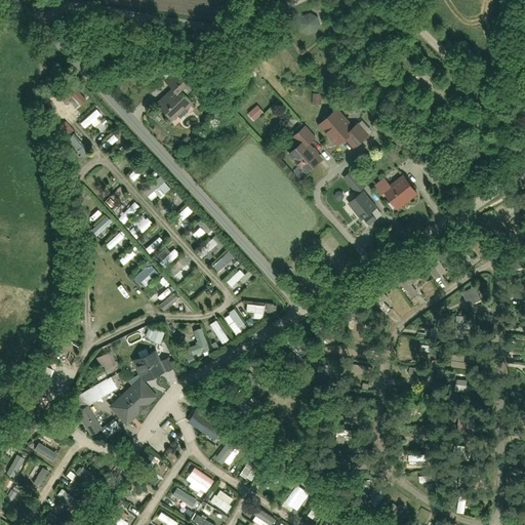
[(301,17),(297,27),(299,32),(307,36),(317,36),(320,28),(317,18),(308,14),(301,17)]
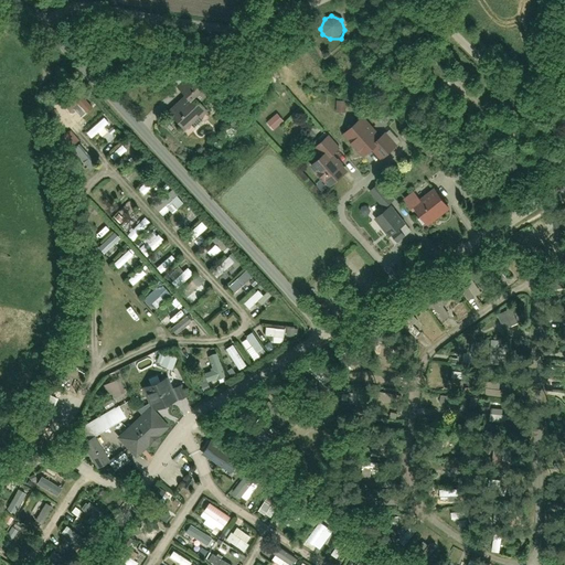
[(205,110),(193,98),(202,91),(188,76),(173,92),(181,98),(166,114),(184,132),(205,110)]
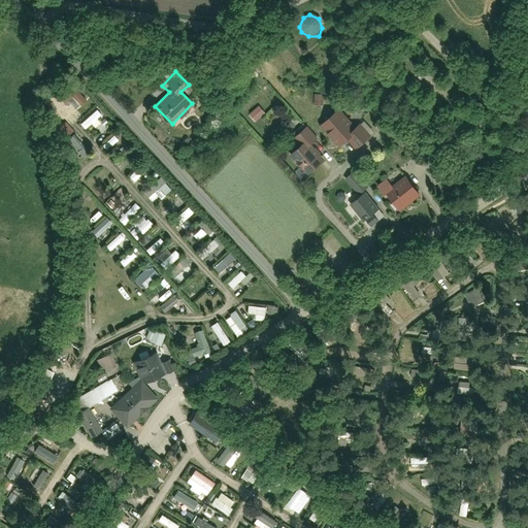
[(86,101),(70,83),(57,96),(71,113),(86,101)]
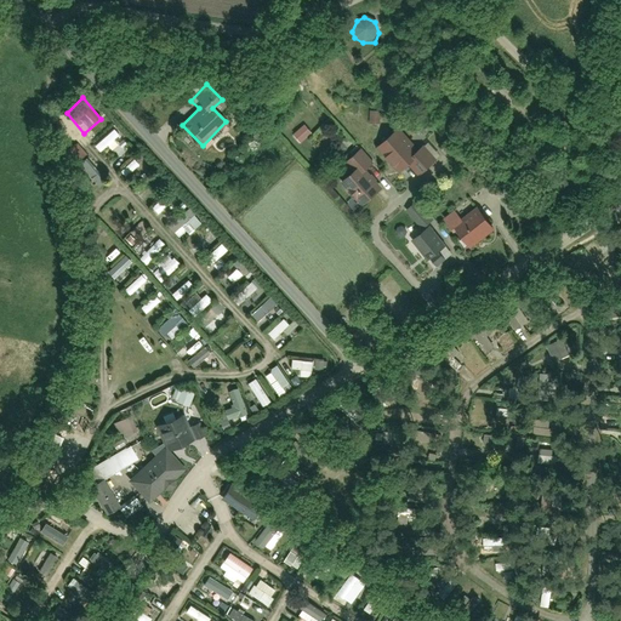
[(368,113),(368,124),(380,124),(380,113),(368,113)]
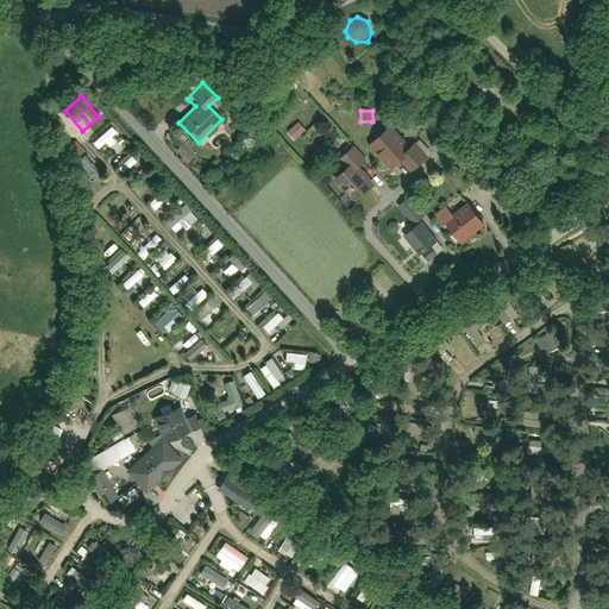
[(294,123),(284,133),(293,140),(302,130),(294,123)]
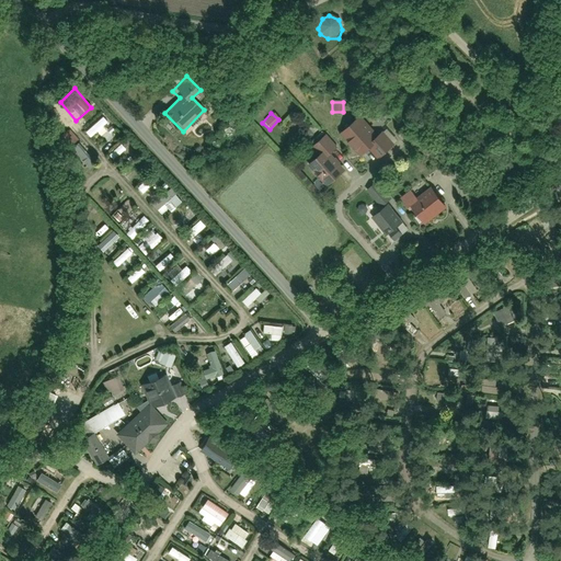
[(375,129),(368,136),(354,121),(338,135),(358,157),(368,148),(378,159),(391,147),(375,129)]
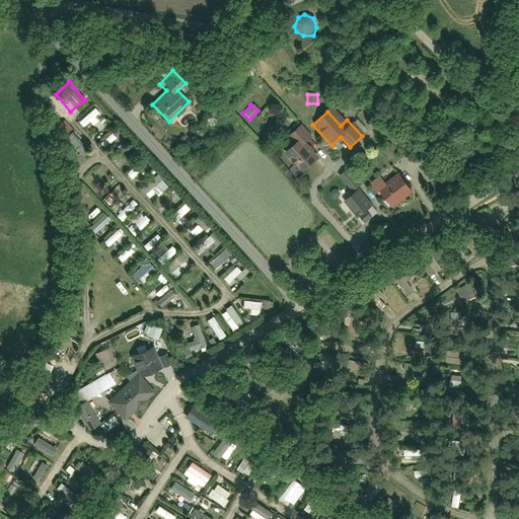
[(295,143),(284,154),(301,172),(314,159),(301,146),(309,137),(299,127),(289,137),(295,143)]
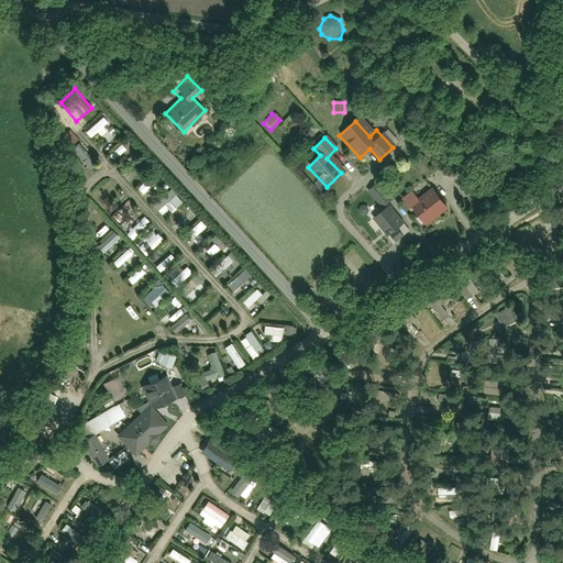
[(373,186),(363,195),(377,210),(387,202),(373,186)]
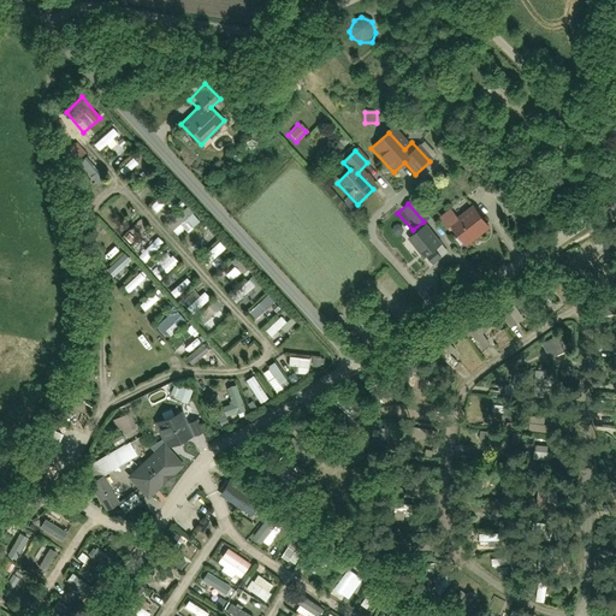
[(444,231),(449,227),(465,247),(489,226),(471,206),(456,218),(450,209),(436,221),(444,231)]
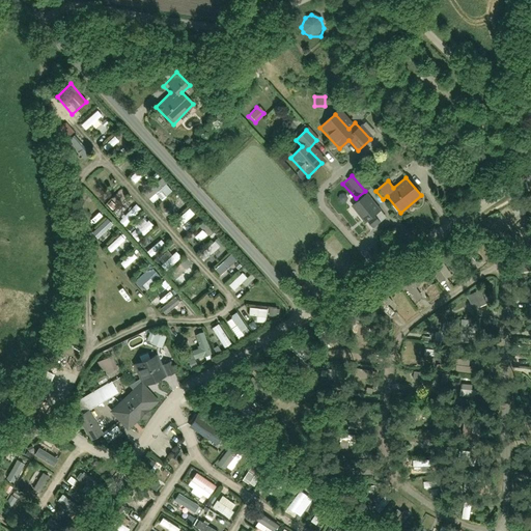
[(364,195),(348,208),(363,224),(378,211),(364,195)]
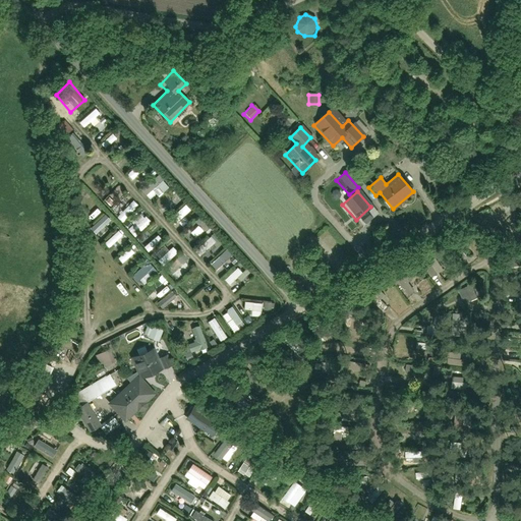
[(154,349),(133,357),(141,375),(161,367),(154,349)]
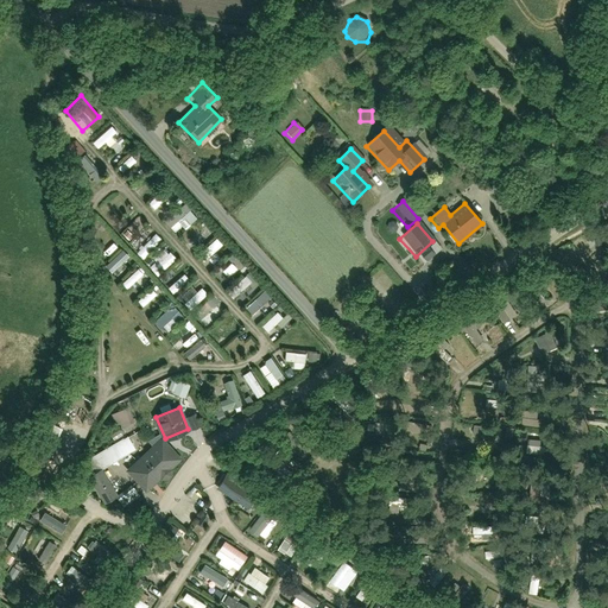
[(121,439),(81,463),(88,475),(90,475),(100,469),(128,453),(121,439)]
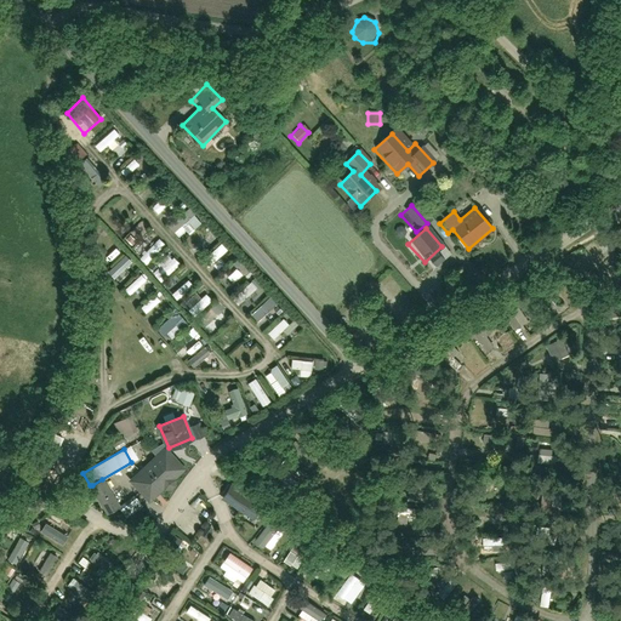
[(165,449),(132,479),(149,499),(164,485),(165,486),(170,486),(174,484),(174,479),(171,478),(182,468),(165,449)]
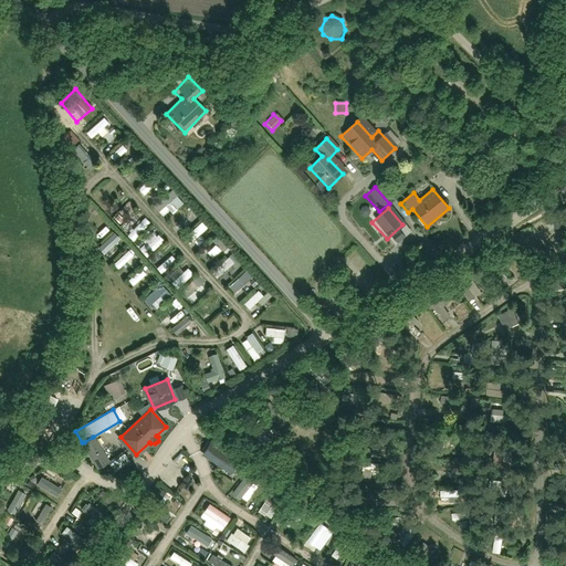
[(84,442),(98,468),(108,462),(93,437),(84,442)]
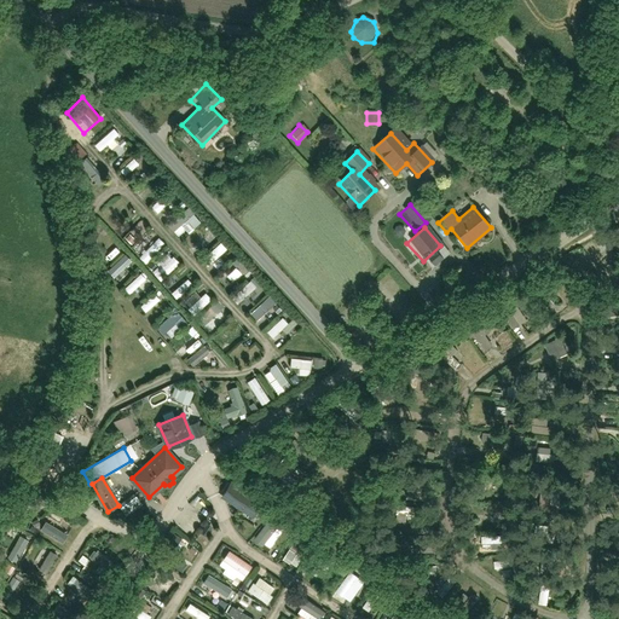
[(134,493),(119,505),(126,515),(142,504),(134,493)]
